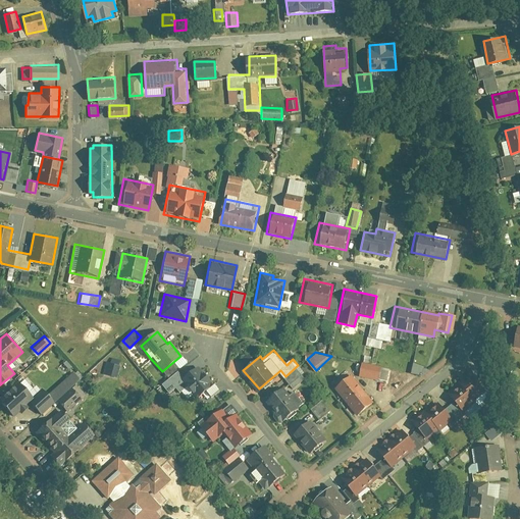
[(362,360),(359,374),(379,379),(383,365),(362,360)]
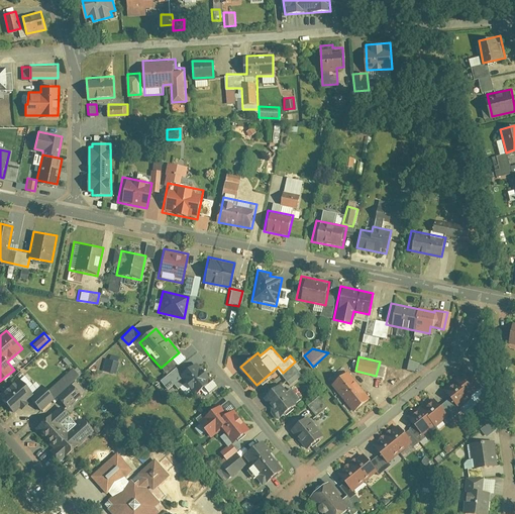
[(103,357),(101,370),(114,373),(116,360),(103,357)]
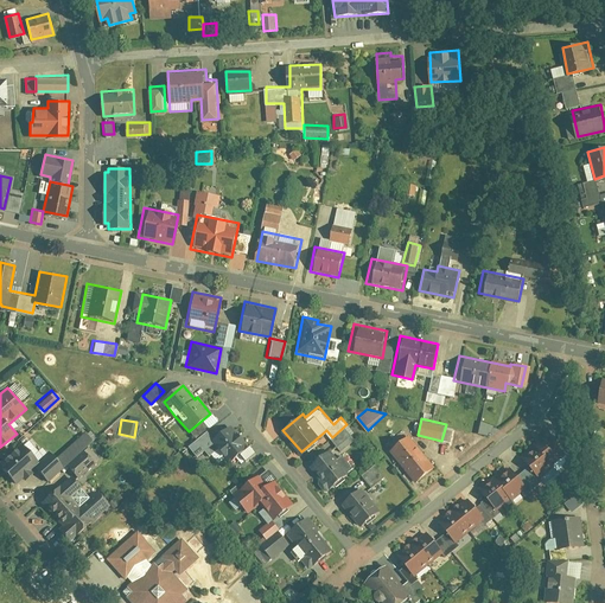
[(478,421),(476,430),(486,434),(489,424),(478,421)]
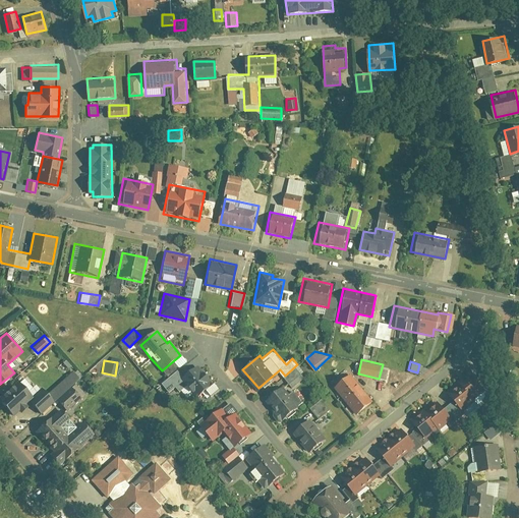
[(173,375),(161,384),(174,399),(189,386),(198,398),(215,384),(199,364),(179,382),(173,375)]
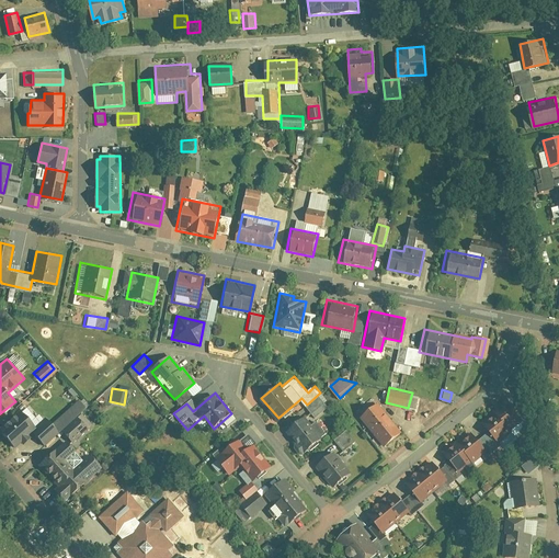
[(330,403),(320,393),(307,405),(317,416),(330,403)]
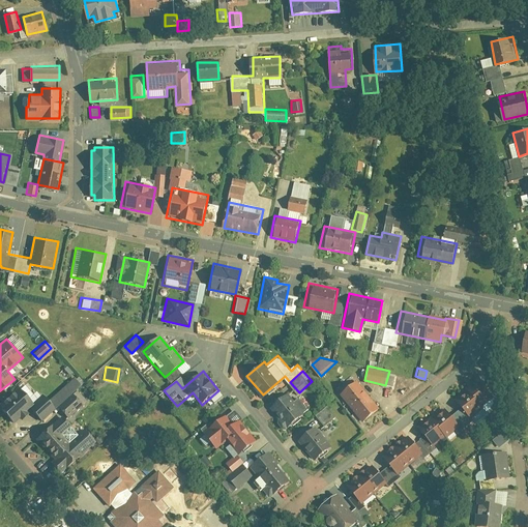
[(22,387),(0,406),(0,408),(12,422),(31,408),(41,419),(83,384),(76,376),(49,399),(44,393),(34,402),(22,387)]
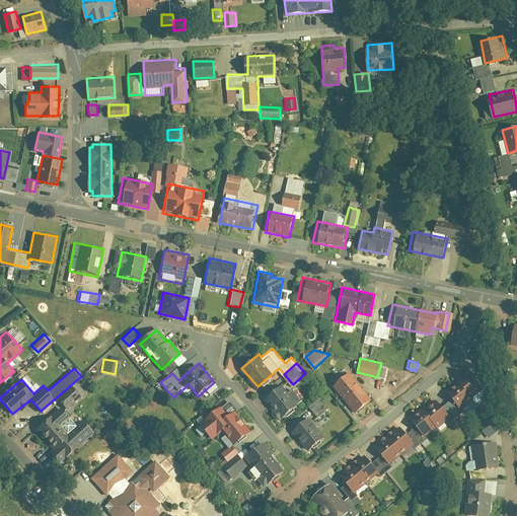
[(484,386),(469,368),(457,378),(458,380),(471,396),(484,386)]
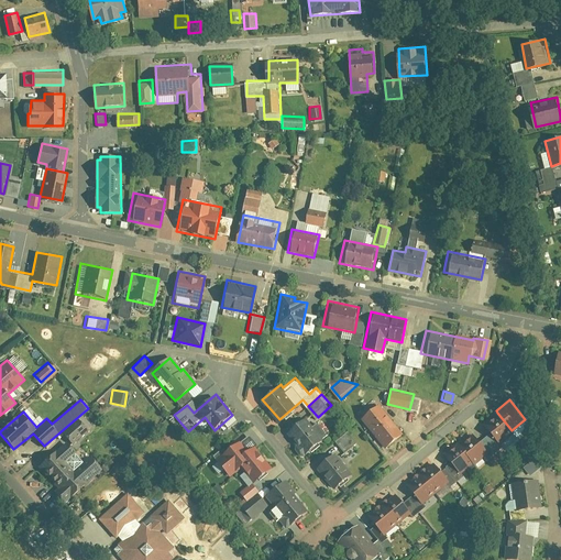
[(382,403),(363,417),(388,448),(406,432),(382,403)]
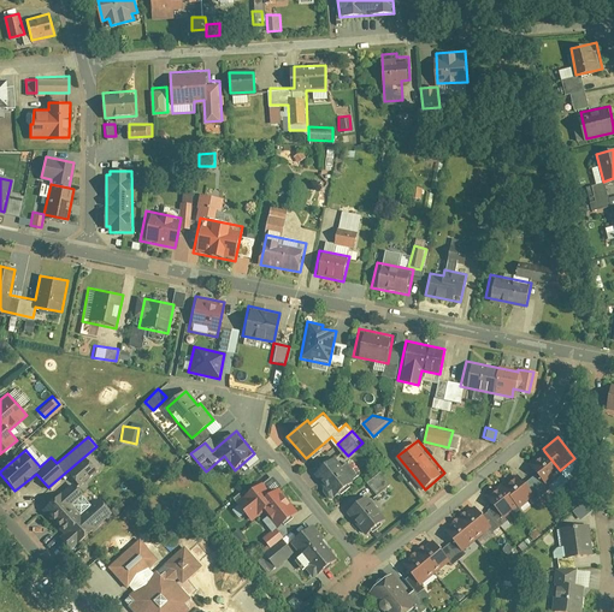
[(560,470),(544,451),(530,463),(537,473),(545,483),(561,473),(560,470)]
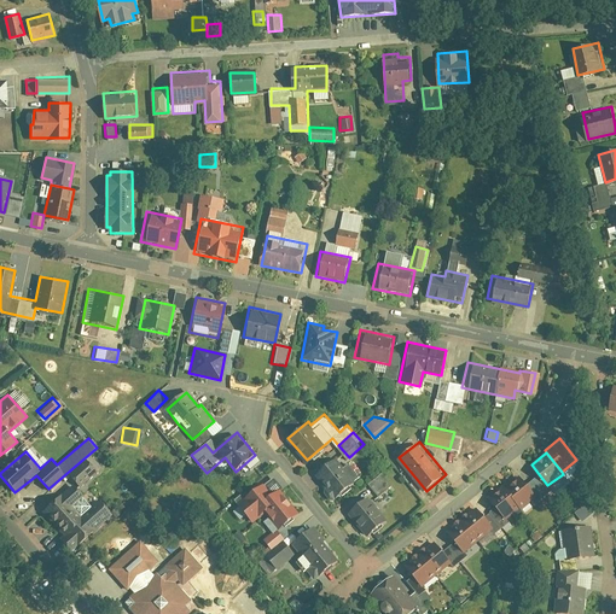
[(336,456),(317,473),(327,487),(324,490),(333,501),(361,478),(349,462),(344,466),(336,456)]
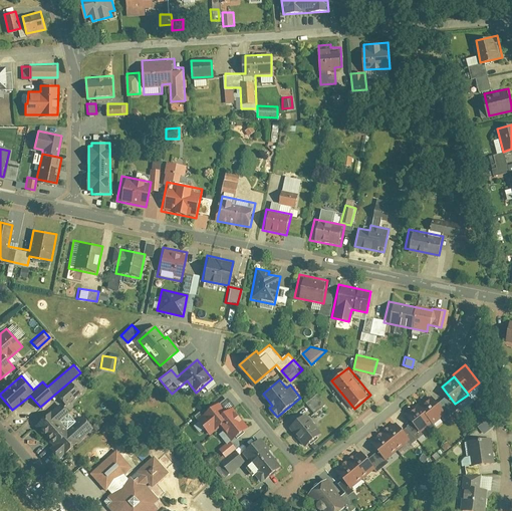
[(314,393),(304,402),(312,412),(323,403),(314,393)]
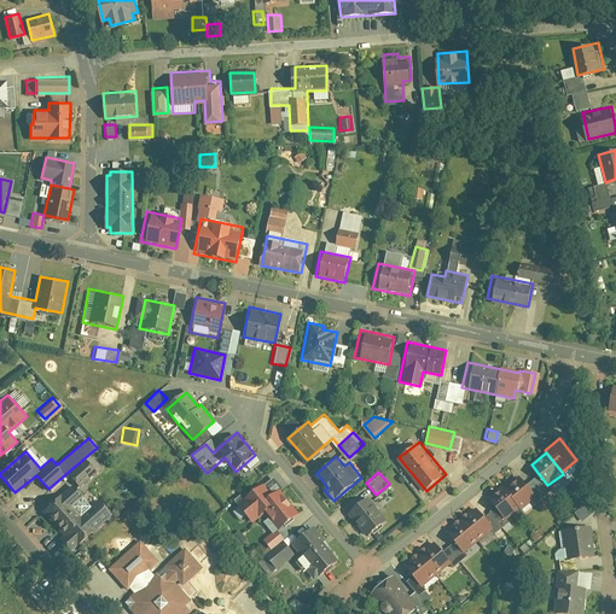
[(527,484),(519,474),(490,497),(497,506),(506,518),(535,495),(527,484)]
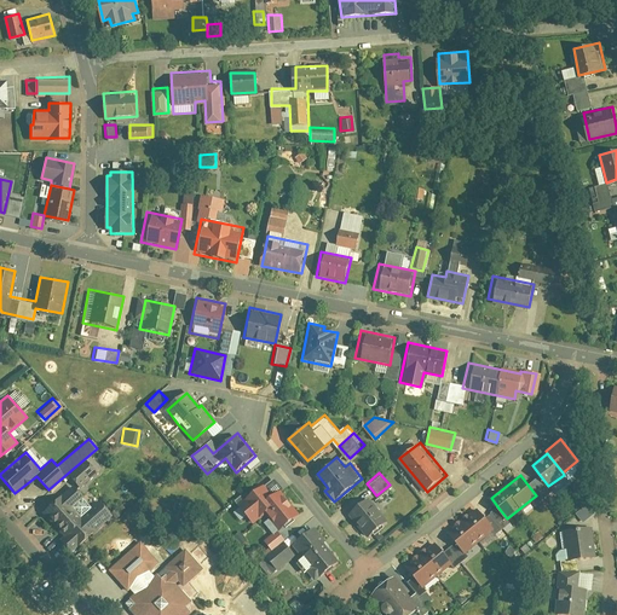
[(538,499),(552,489),(548,486),(540,475),(528,485),(536,495),(538,499)]
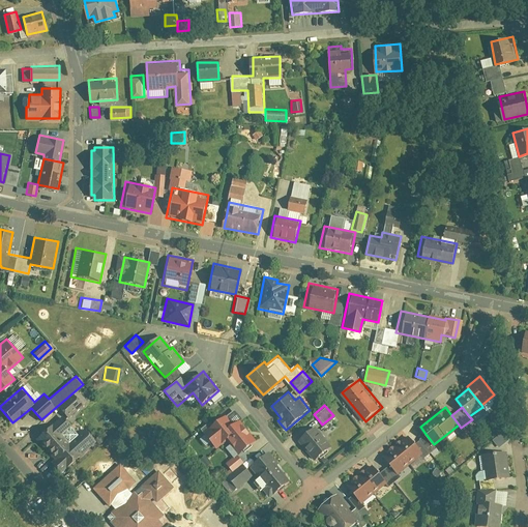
[(64,413),(35,440),(64,472),(98,441),(84,427),(80,430),(64,413)]
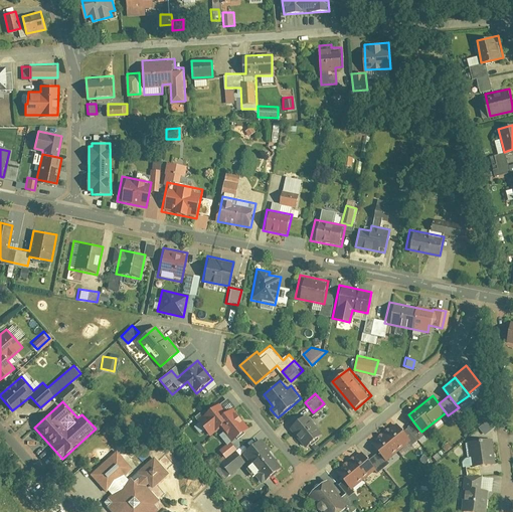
[(220,402),(198,418),(210,435),(222,425),(231,439),(247,427),(233,407),(227,411),(220,402)]
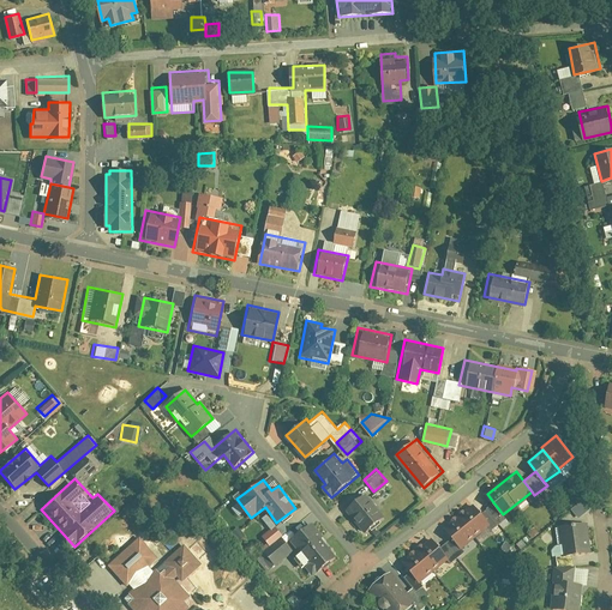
[(366,491),(346,507),(366,532),(387,517),(366,491)]
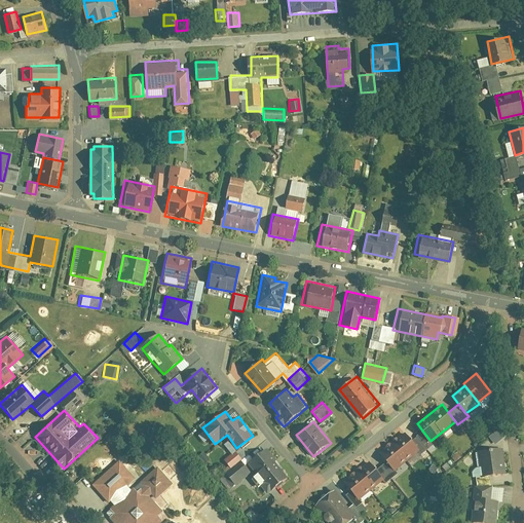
[(497,427),(487,434),(491,442),(501,436),(497,427)]
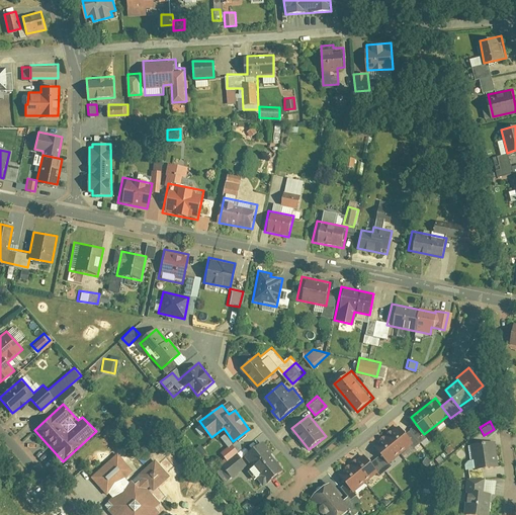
[(414,445),(426,436),(424,434),(416,424),(405,432),(413,443),(414,445)]
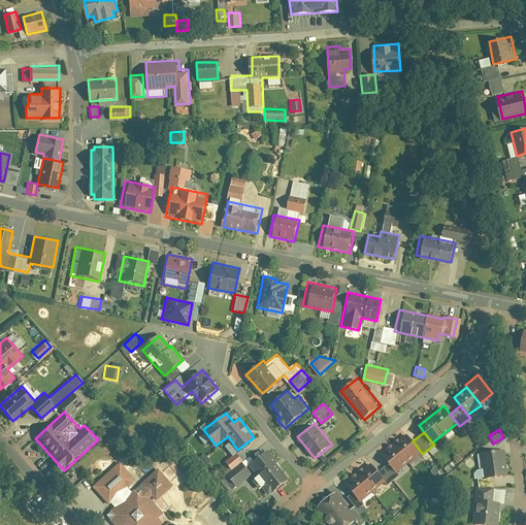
[(413,440),(407,434),(383,453),(389,462),(396,471),(421,452),(413,440)]
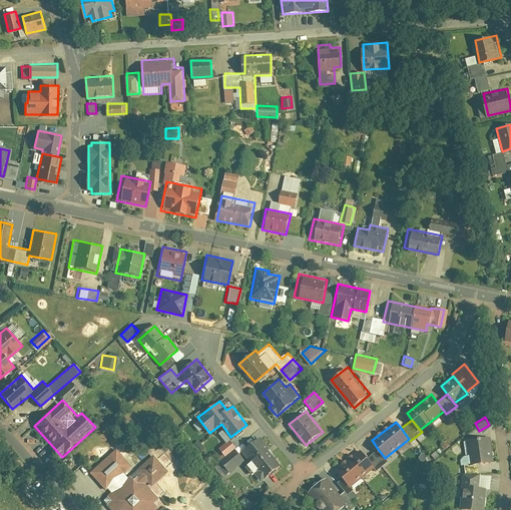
[(260,436),(241,450),(264,477),(282,463),(260,436)]
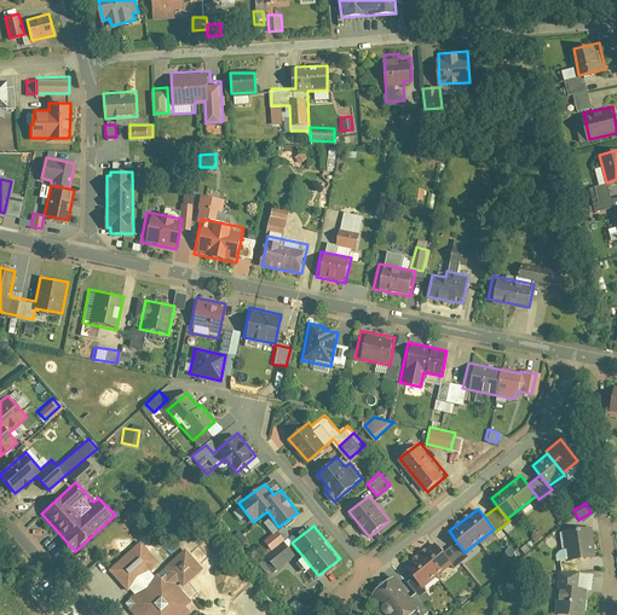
[(593,526),(564,529),(568,560),(597,556),(593,526)]
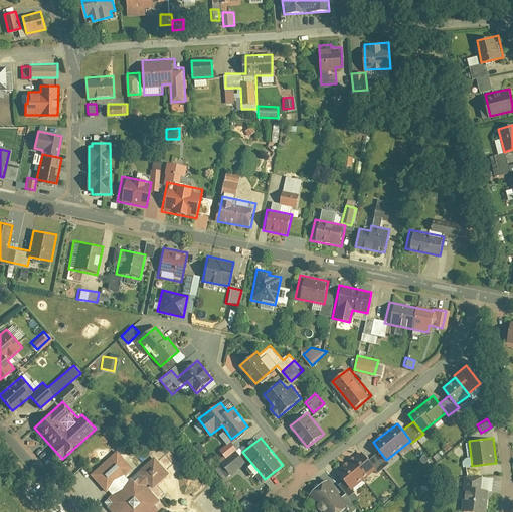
[(222,446),(217,451),(222,456),(231,448),(228,445),(224,449),(222,446)]
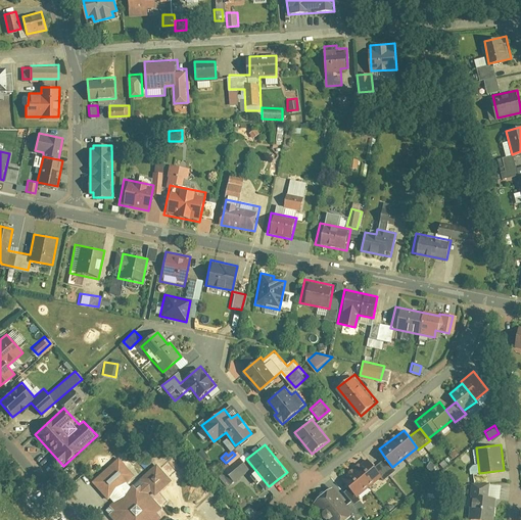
[(121,454),(91,480),(106,498),(109,495),(113,500),(104,508),(114,519),(154,519),(160,516),(155,511),(161,506),(153,497),(172,480),(156,464),(132,485),(127,480),(136,472),(121,454)]
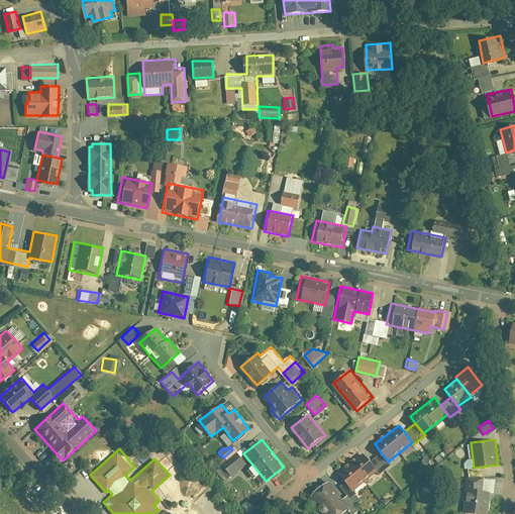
[(364,452),(339,471),(354,489),(378,471),(371,460),(364,452)]
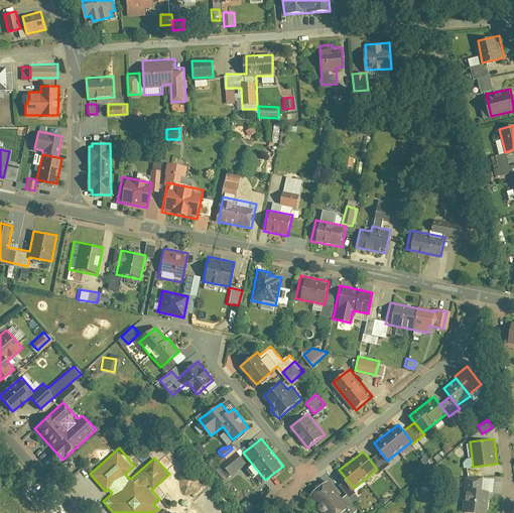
[(378,472),(389,463),(387,461),(380,452),(370,460),(377,470),(378,472)]
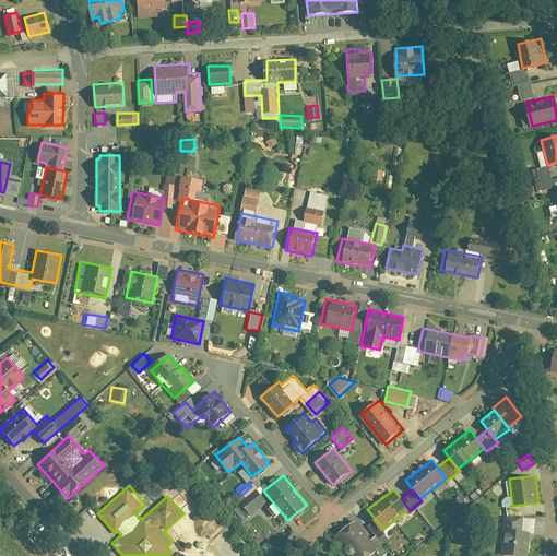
[(256,494),(239,507),(247,516),(262,503),(256,494)]
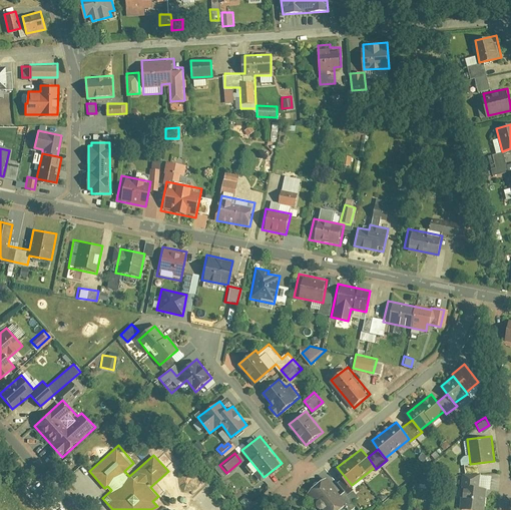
[(465,473),(461,507),(485,509),(487,487),(478,486),(479,474),(465,473)]
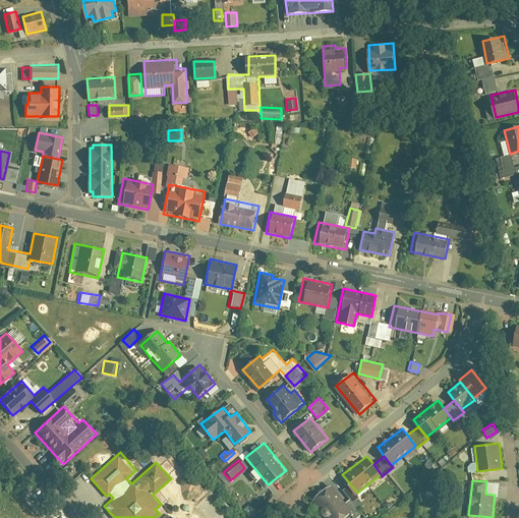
[(342,517),(352,511),(332,485),(314,500),(329,517),(342,517)]
